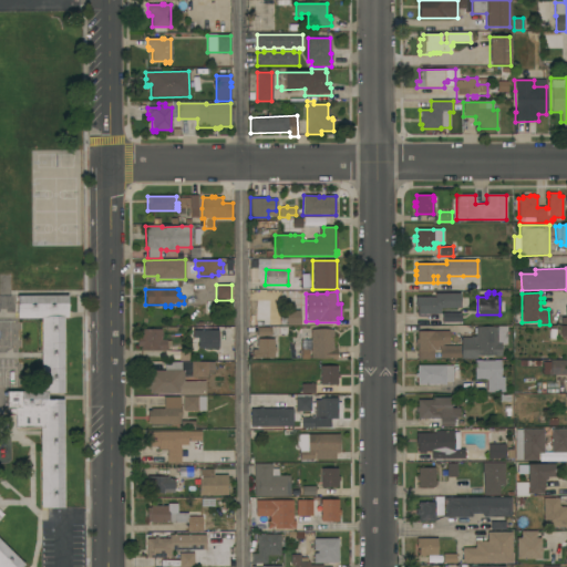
[(461,308),(440,309),(440,315),(428,315),(428,317),(416,317),(416,307),(414,307),(414,298),(435,297),(435,294),(461,294),(461,308)]
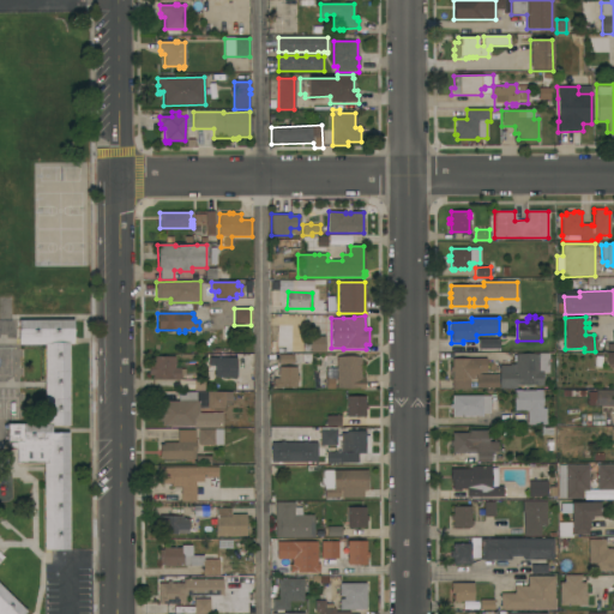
[(68,551),(44,551),(43,464),(16,464),(16,450),(6,450),(6,423),(44,423),(44,345),(18,345),(18,320),(73,320),(73,344),(68,344),(70,426),(50,426),(50,433),(68,433),(68,551)]
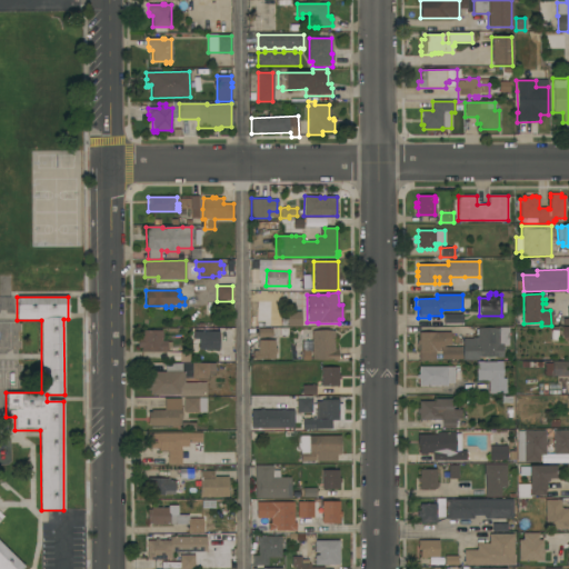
[(301,327),(287,327),(287,312),(301,312),(301,327)]
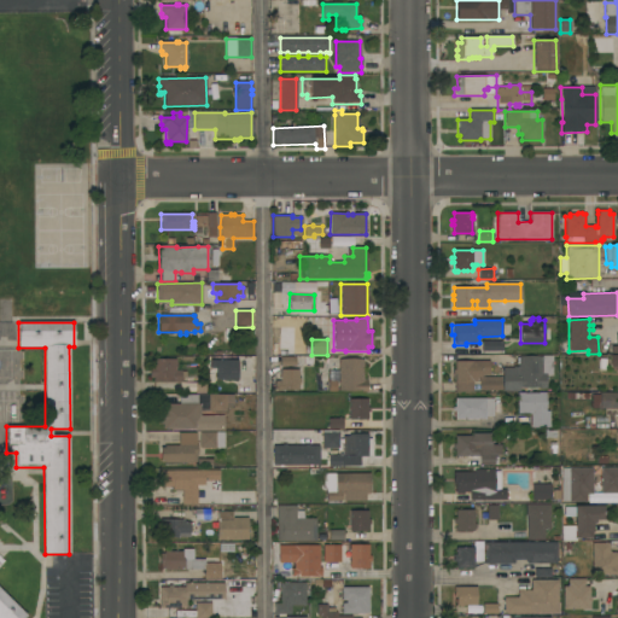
[(502,351),(482,351),(482,342),(502,342),(502,351)]
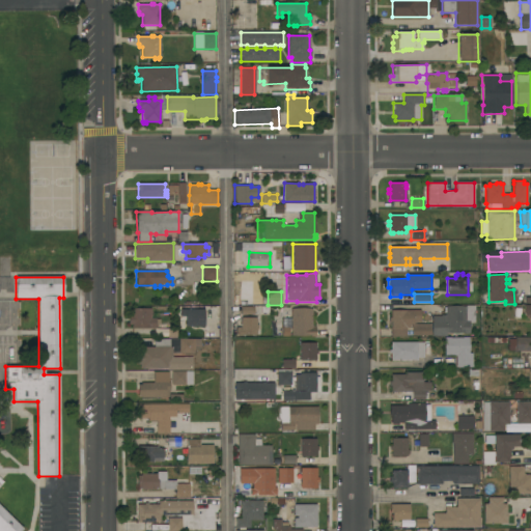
[(466,307),(466,306),(475,306),(475,323),(470,323),(469,334),(465,334),(446,334),(446,336),(431,336),(431,316),(441,316),(441,315),(445,315),(445,306),(466,307)]
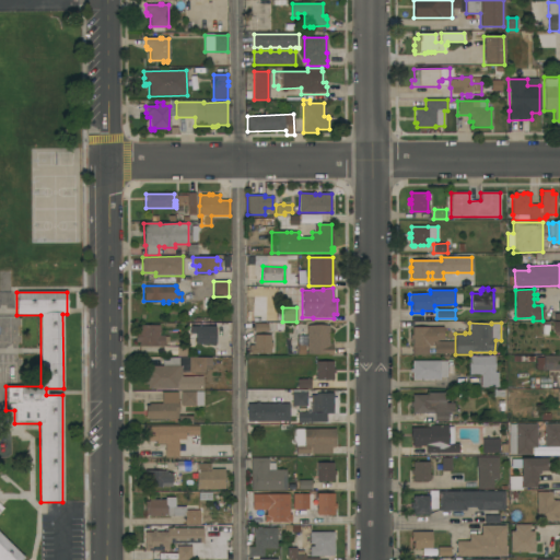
[(216,326),(216,345),(195,345),(195,334),(189,334),(189,327),(190,327),(190,324),(199,324),(199,326),(216,326)]
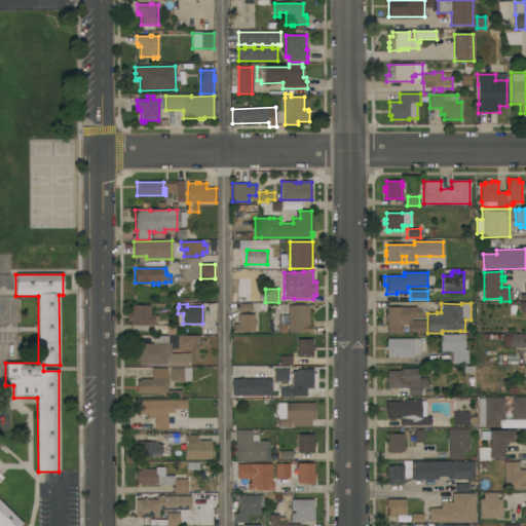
[(237,312),(237,304),(252,304),(252,312),(237,312)]
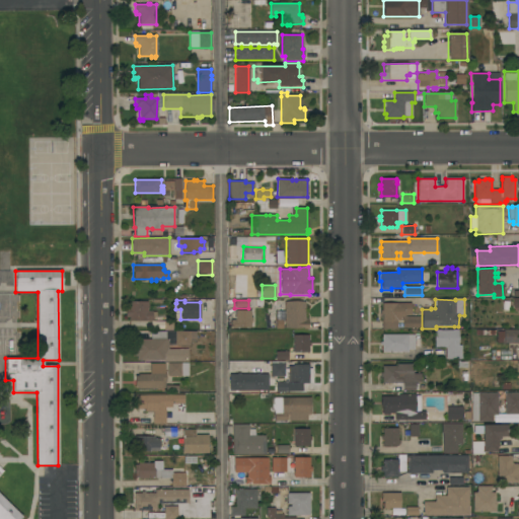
[(128,321),(128,317),(125,317),(125,308),(128,308),(128,302),(147,302),(147,311),(152,311),(152,312),(156,312),(156,317),(153,317),(153,320),(152,320),(152,321),(128,321)]
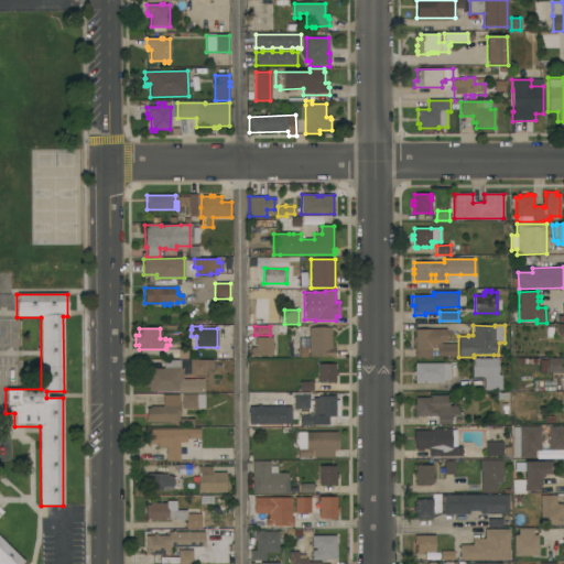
[(308,357),(310,328),(332,328),(332,346),(335,346),(335,358),(329,358),(329,357),(308,357)]
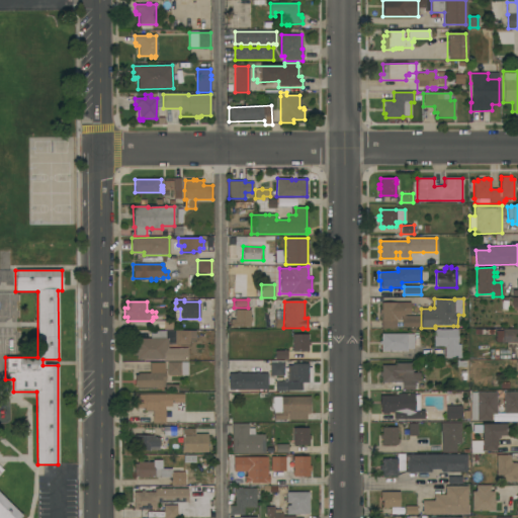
[(410,303),(410,315),(405,315),(405,316),(403,316),(403,317),(420,316),(420,328),(402,328),(402,317),(401,317),(399,319),(399,320),(396,320),(396,329),(381,329),(381,315),(379,314),(379,310),(380,310),(381,303),(410,303)]
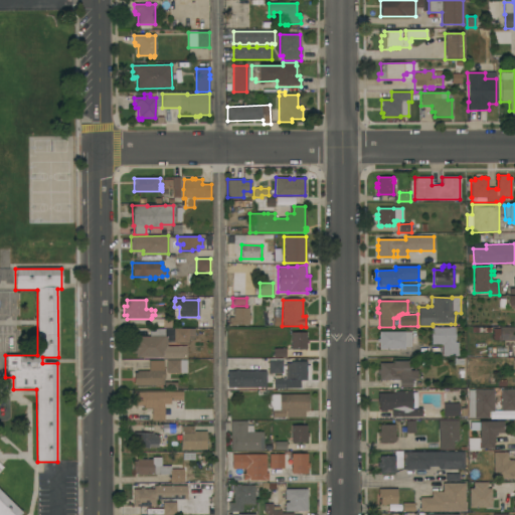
[(248,309),(248,315),(250,315),(250,319),(248,319),(248,326),(228,325),(228,319),(228,318),(232,318),(233,308),(248,309)]
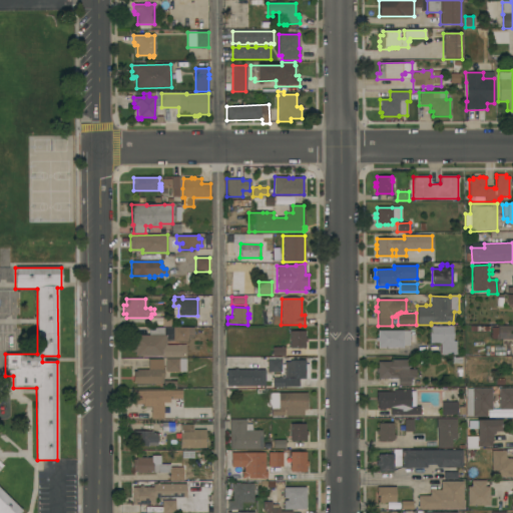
[(161,318),(170,318),(170,327),(161,327),(161,318)]
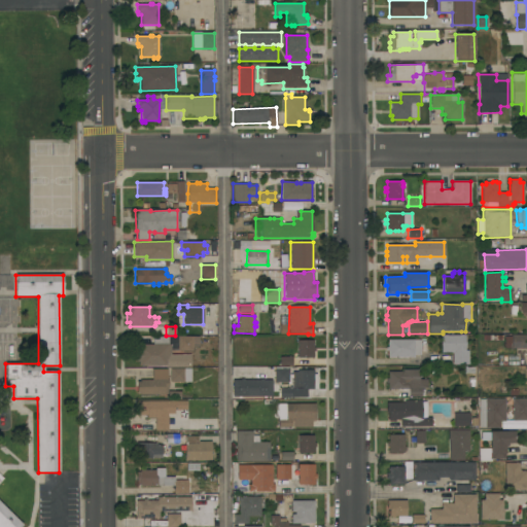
[(526,349),(512,349),(512,335),(526,335),(526,349)]
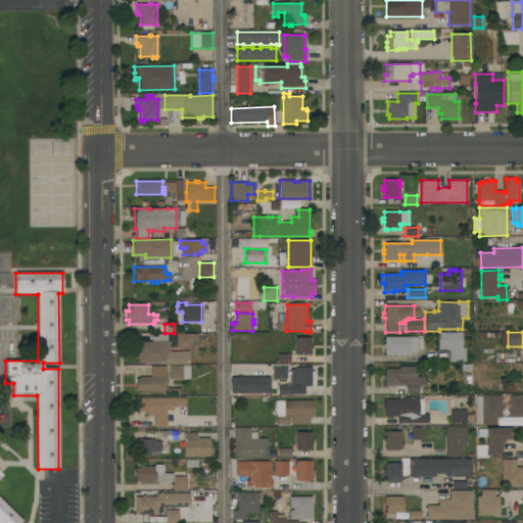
[(465,362),(449,363),(449,350),(447,350),(447,349),(438,350),(437,333),(443,333),(456,333),(462,333),(462,348),(465,348),(465,362)]
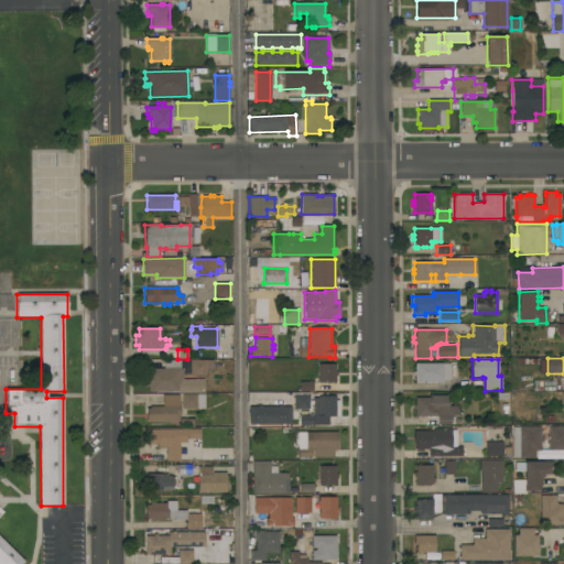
[(177,393),(177,391),(148,392),(148,387),(145,387),(144,373),(148,373),(148,369),(163,369),(163,360),(180,360),(181,369),(182,369),(182,379),(204,379),(204,393),(177,393)]
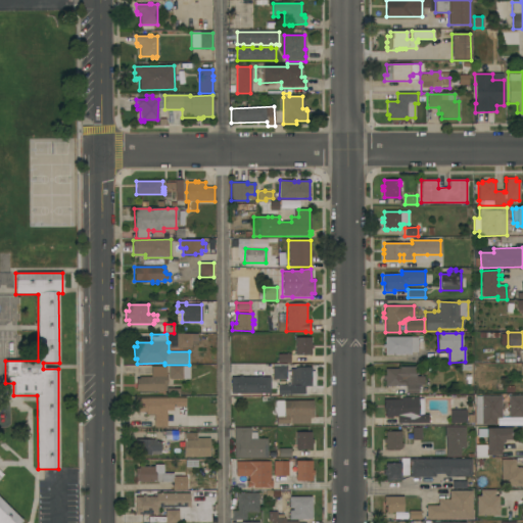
[(197,334),(197,344),(191,344),(191,348),(176,348),(176,334),(197,334)]
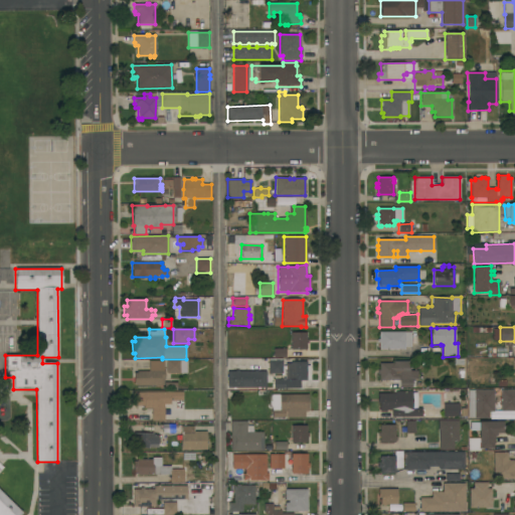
[(410,332),(410,347),(404,347),(404,349),(379,349),(379,343),(377,343),(377,339),(379,339),(379,332),(410,332)]
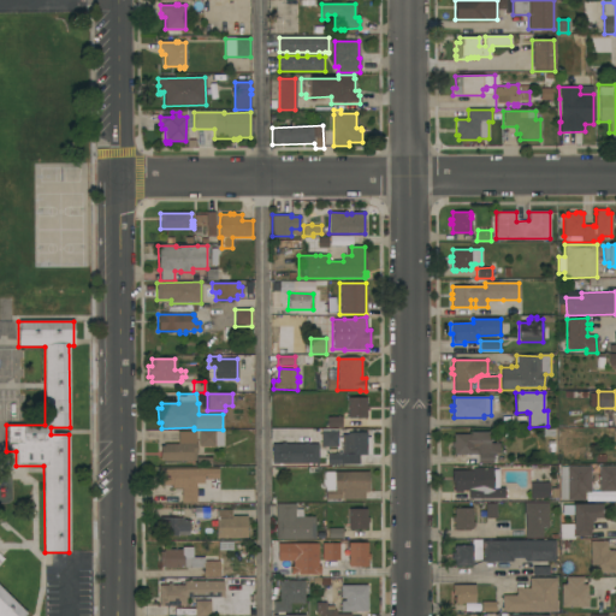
[(348,398),(366,398),(366,406),(368,406),(368,410),(366,410),(366,419),(348,419),(348,398)]
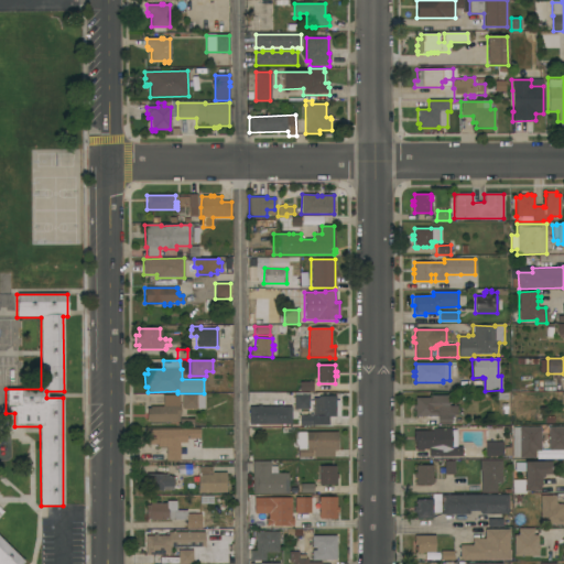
[(205,394),(205,410),(182,410),(182,394),(205,394)]
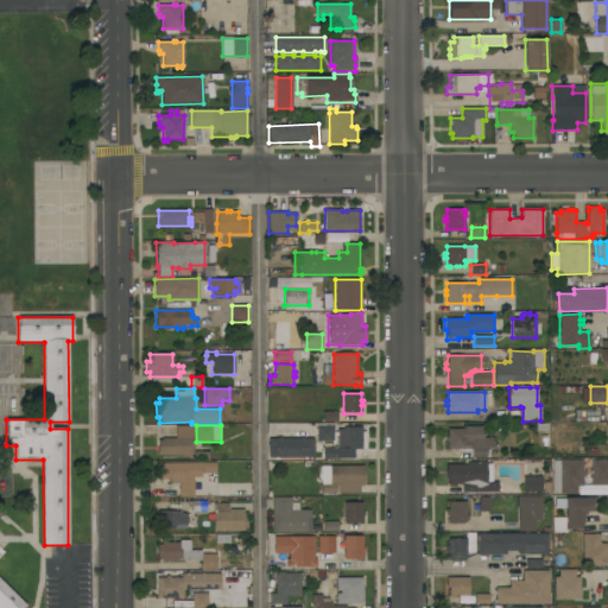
[(160,456),(160,454),(158,454),(158,441),(162,441),(162,438),(176,438),(176,426),(192,426),(192,438),(194,438),(194,448),(194,455),(190,455),(190,456),(160,456)]
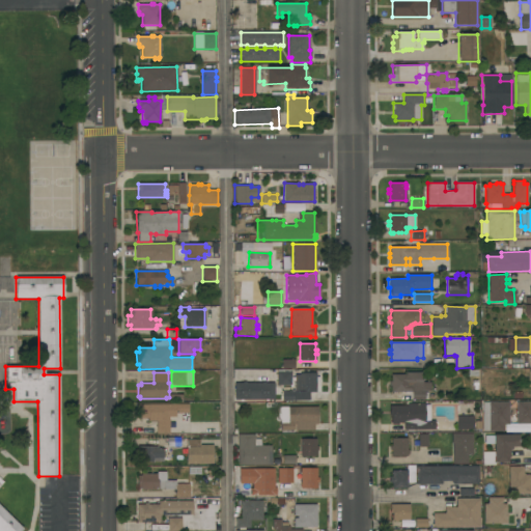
[(290,386),(277,386),(277,372),(290,372),(290,386)]
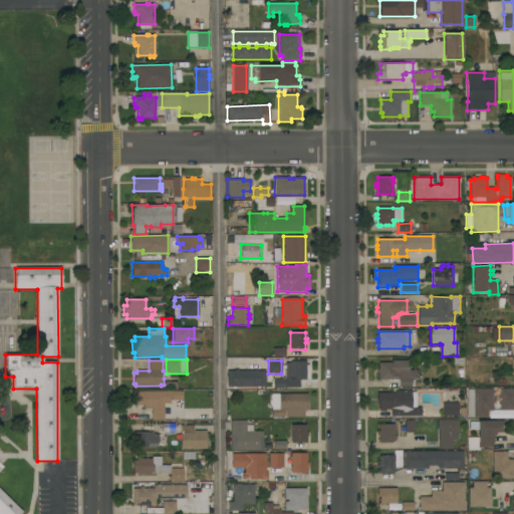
[(378,379),(378,373),(376,373),(376,369),(378,369),(378,362),(393,362),(393,360),(409,360),(409,370),(417,370),(417,379),(411,379),(411,381),(415,381),(415,387),(400,387),(399,379),(378,379)]
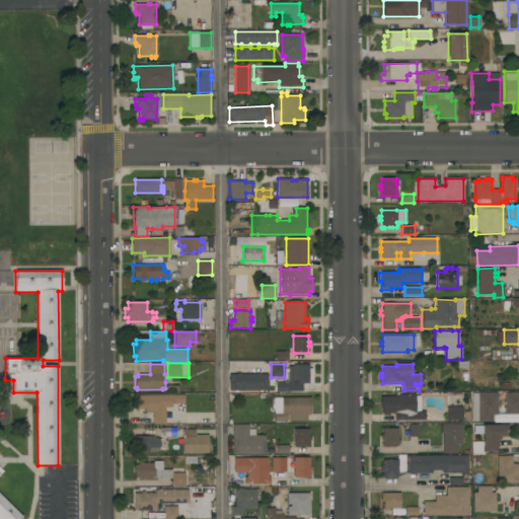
[(308,367),(308,373),(310,373),(310,378),(309,378),(309,384),(289,384),(289,382),(288,382),(288,367),(308,367)]
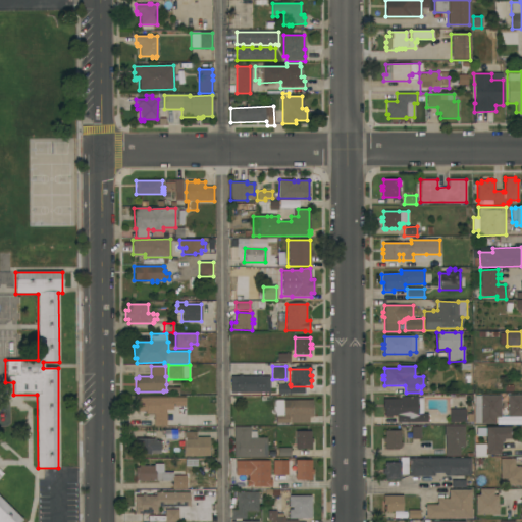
[(230,394),(230,376),(268,376),(268,394),(230,394)]
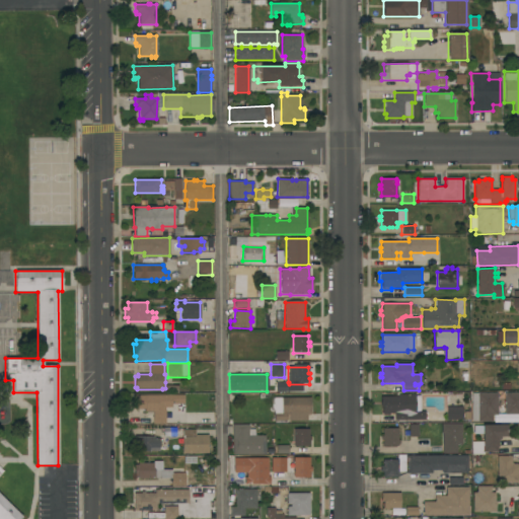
[(165,393),(165,385),(177,385),(176,393),(165,393)]
